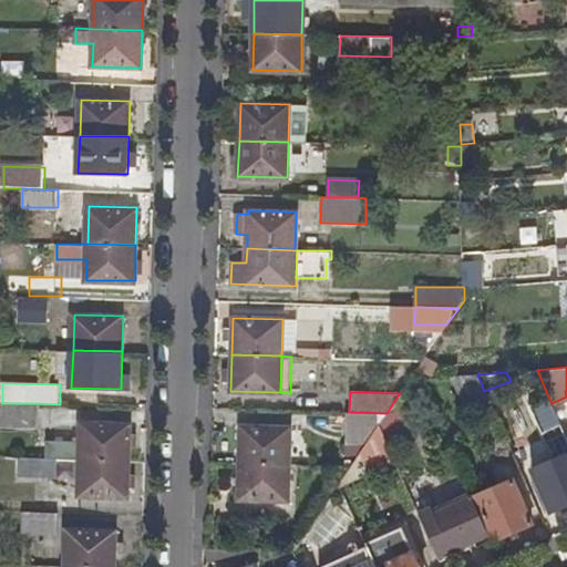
[(533,470),(552,512),(566,504),(566,437),(552,403),(548,397),(533,403),(554,451),(558,450),(560,456),(533,470)]
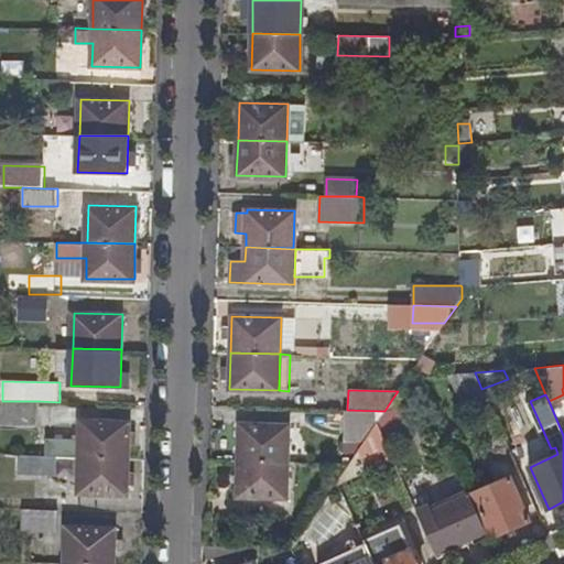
[(384,411),(377,422),(383,436),(405,425),(392,399),(384,411)]
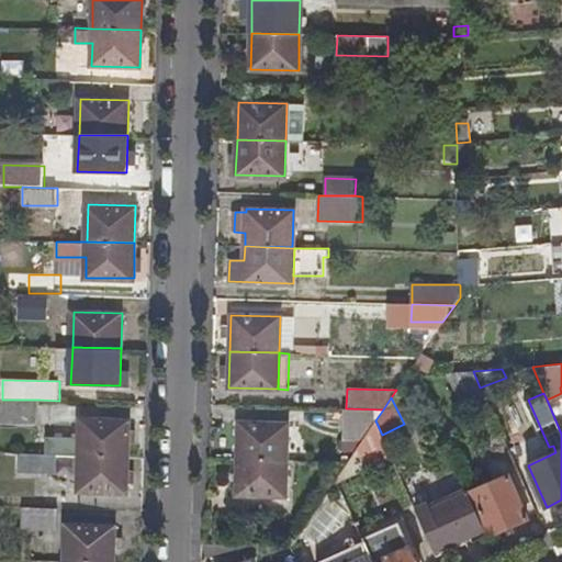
[(0,398),(0,420),(40,422),(40,400),(2,400),(0,398)]
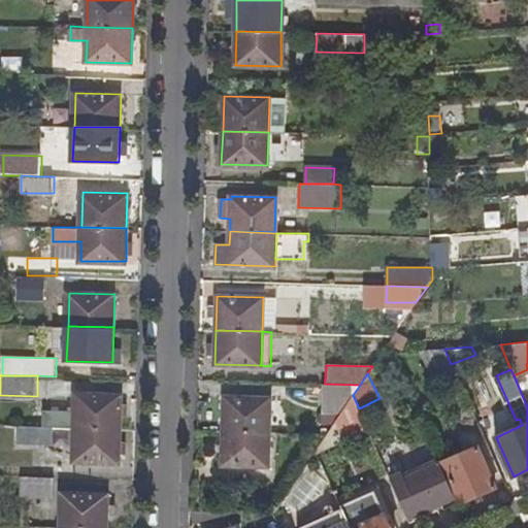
[(322,384),(321,411),(341,413),(353,395),(360,385),(325,384),(322,384)]
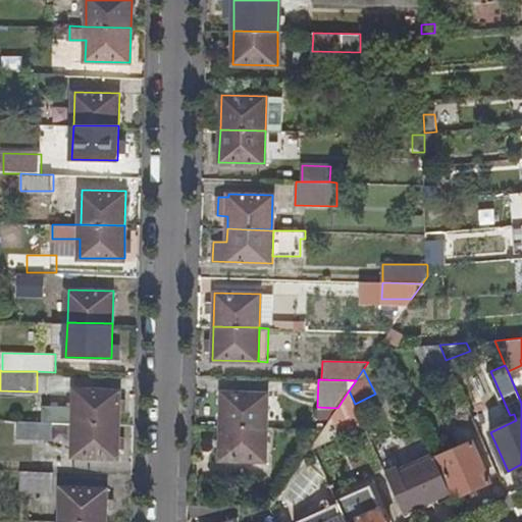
[(47,413),(46,421),(63,421),(73,421),(118,423),(119,389),(74,388),(74,390),(74,414),(61,413),(47,413)]
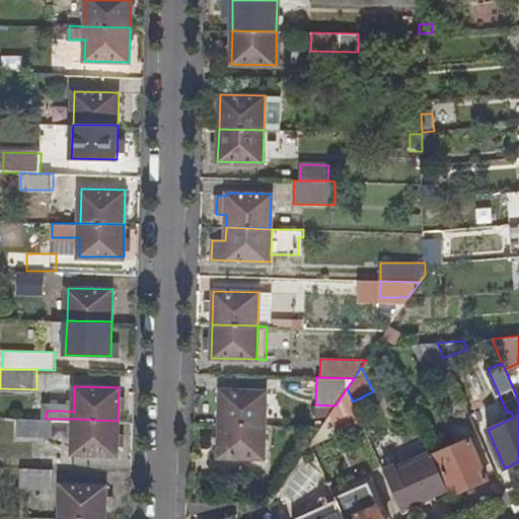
[(62,388),(61,411),(74,412),(74,388),(62,388)]
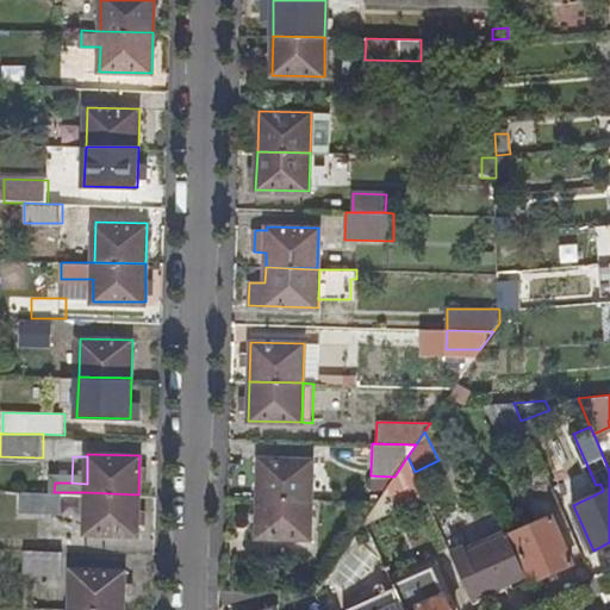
[(391,481),(400,503),(424,492),(415,472),(408,456),(394,477),(391,481)]
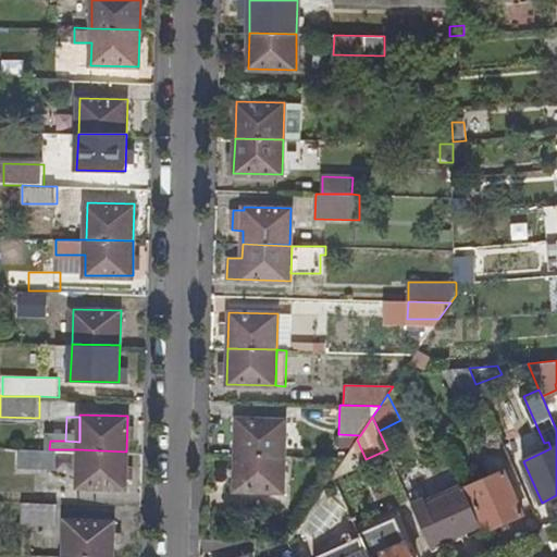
[(236,419),(235,455),(283,457),(284,420),(236,419)]
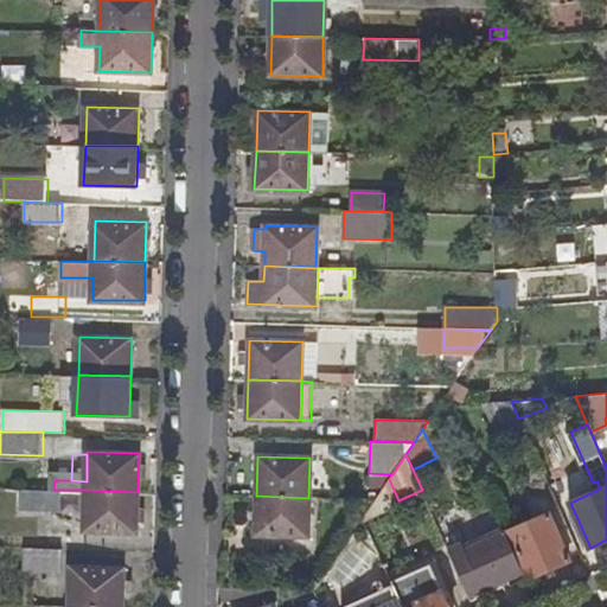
[(369,473),(368,485),(384,485),(389,479),(393,474),(369,473)]
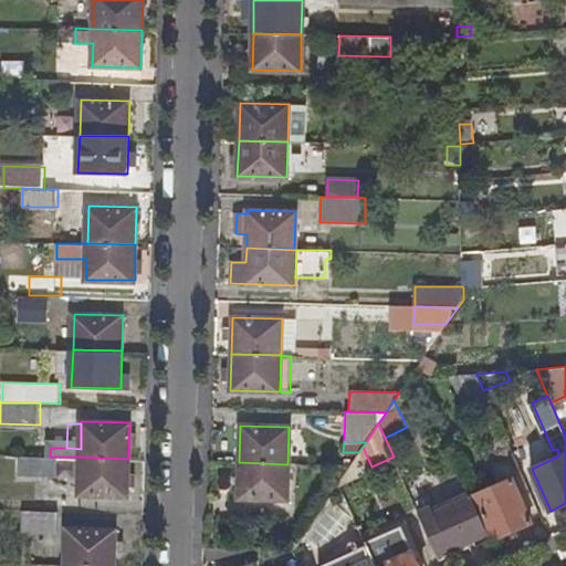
[(358,452),(349,465),(338,483),(371,467),(363,447),(358,452)]
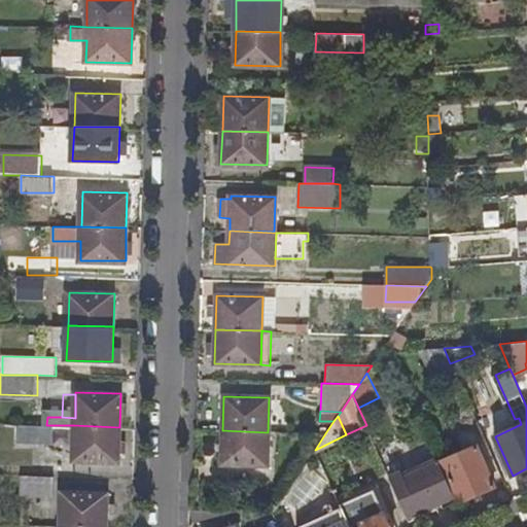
[(45,425),(44,435),(63,436),(64,425),(46,425),(45,425)]
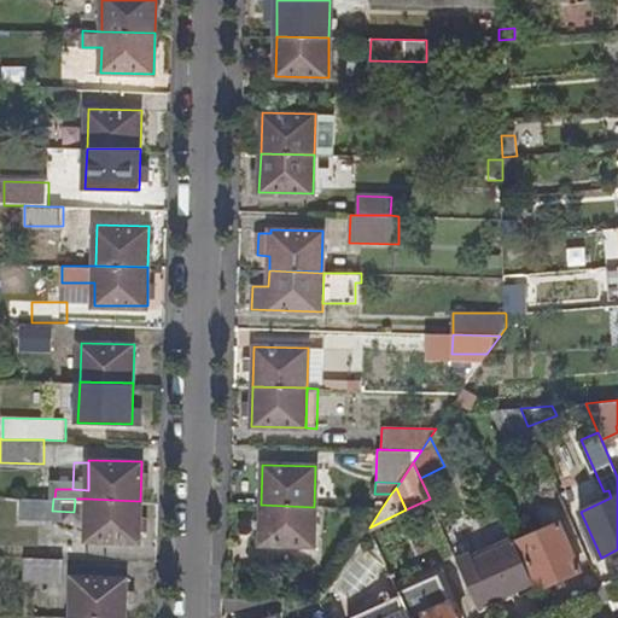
[(75,499),(74,512),(87,512),(87,499),(75,499)]
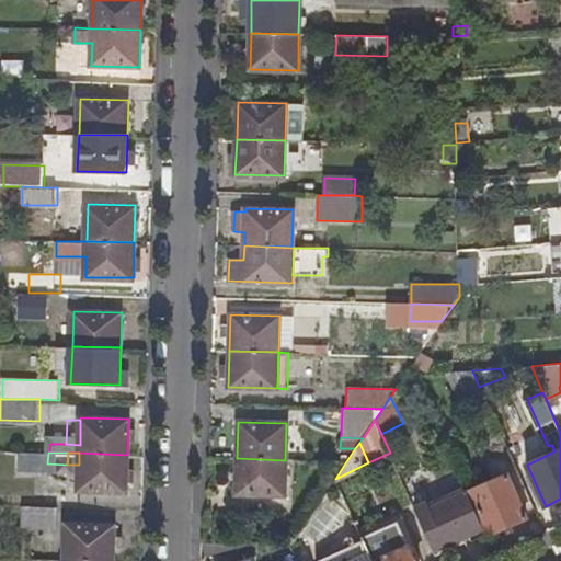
[(79,465),(78,489),(126,490),(127,455),(79,453),(79,465)]
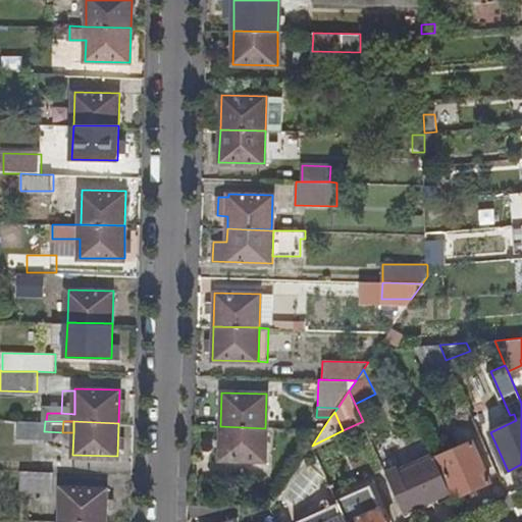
[(220,426),(219,460),(265,462),(265,428),(220,426)]
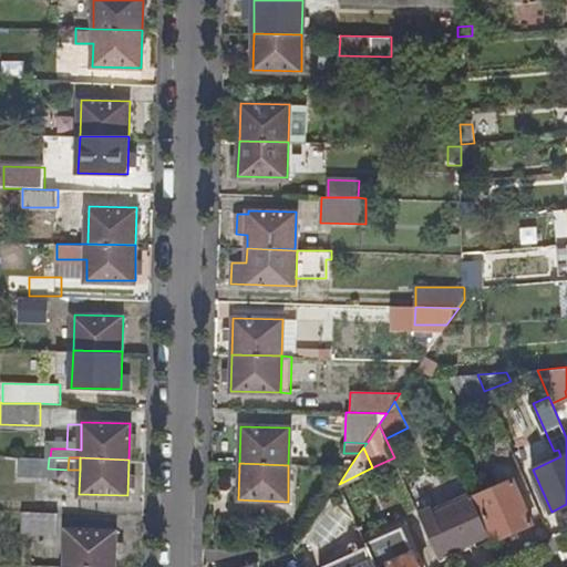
[(420,515),(439,557),(488,535),(484,523),(473,500),(436,516),(433,509),(420,515)]
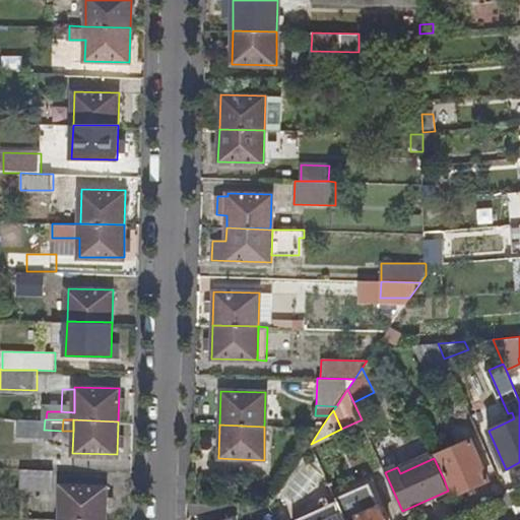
[(21,467),(20,486),(53,488),(53,468),(21,467)]
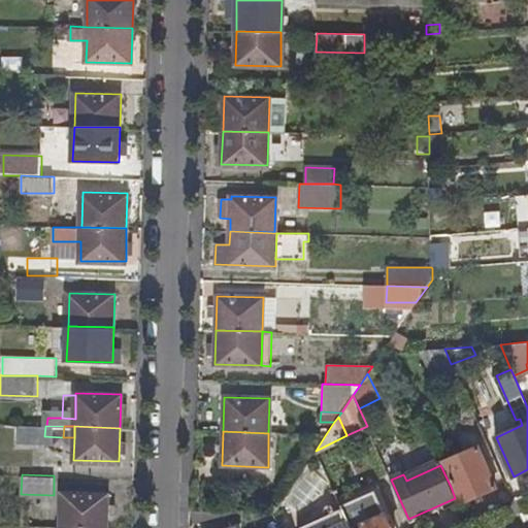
[(465,482),(480,515),(487,512),(479,495),(477,496),(469,479),(465,482)]
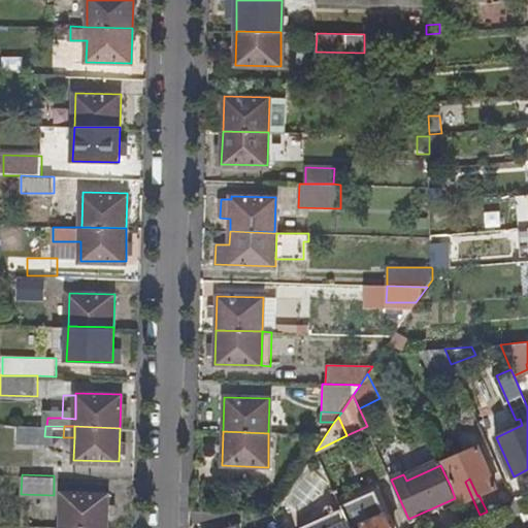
[(455,498),(465,521),(480,515),(465,482),(451,487),(455,498)]
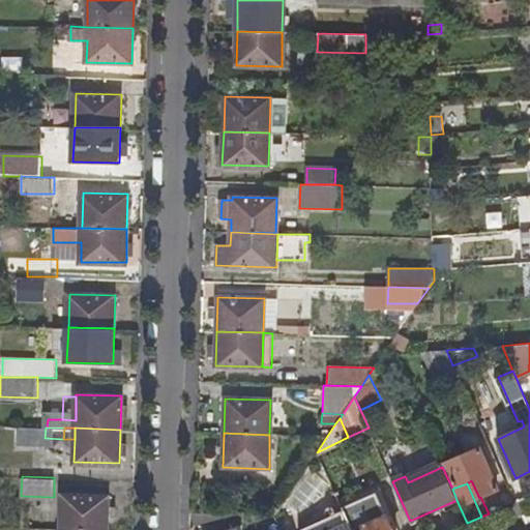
[(344,506),(353,529),(393,529),(377,491),(344,506)]
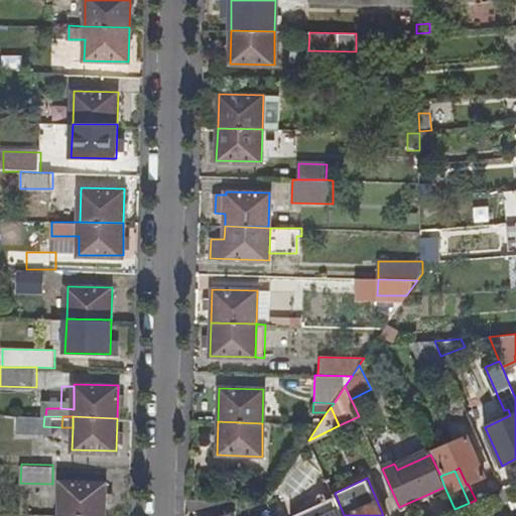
[(60,482),(59,515),(93,515),(104,515),(105,483),(60,482)]
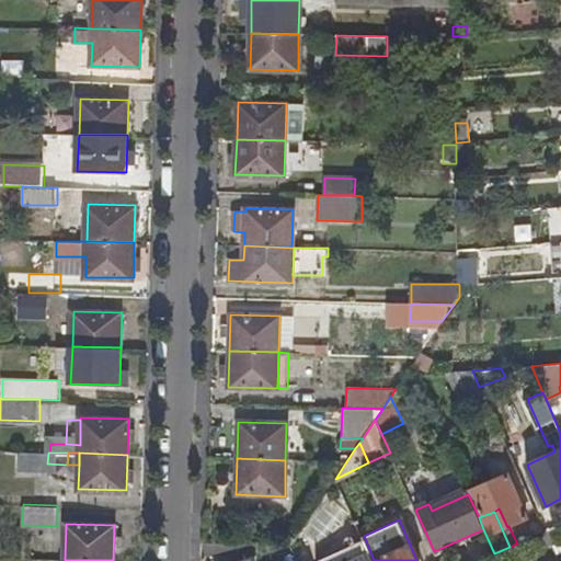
[(321,560),(371,560),(364,542),(321,560)]
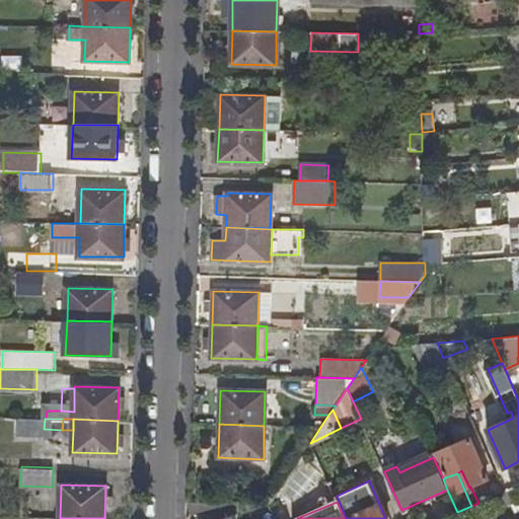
[(221,503),(221,510),(226,510),(226,514),(237,514),(237,504),(221,503)]
